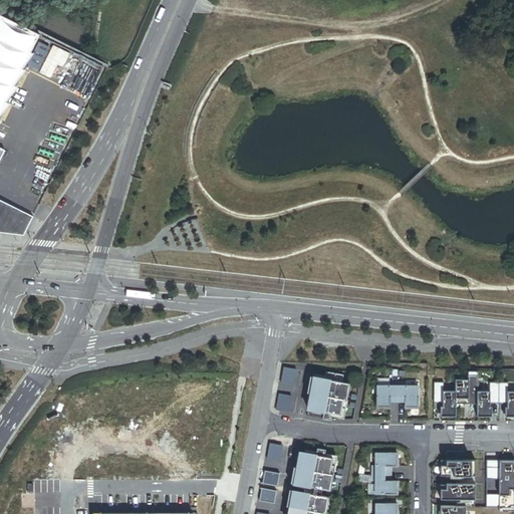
[(0,12),(0,115),(3,110),(19,76),(40,32),(38,31),(32,28),(0,12)]
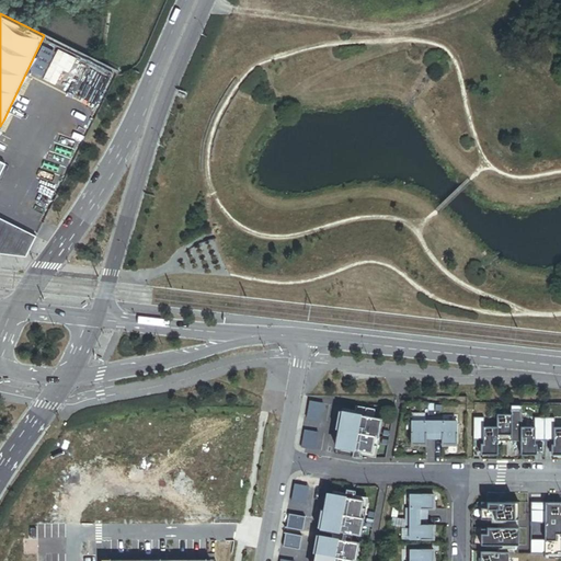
[(35,235),(0,216),(0,253),(24,256),(35,235)]
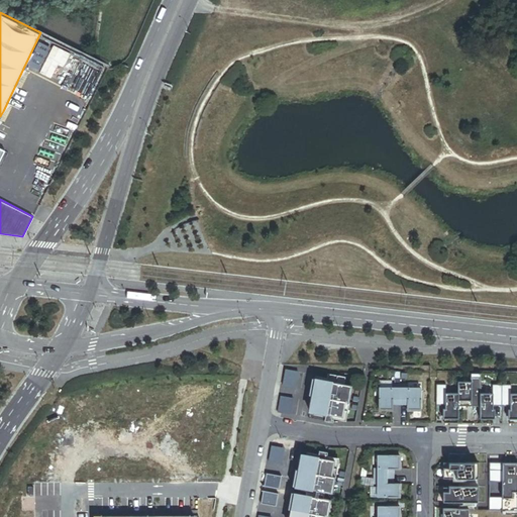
[(448,386),(439,386),(439,406),(448,406),(448,420),(461,420),(461,407),(483,407),(483,419),(496,419),(496,407),(510,407),(510,420),(516,420),(516,394),(510,395),(510,386),(495,386),(495,394),(483,394),(483,374),(474,374),(474,382),(462,382),(462,394),(448,394),(448,386)]
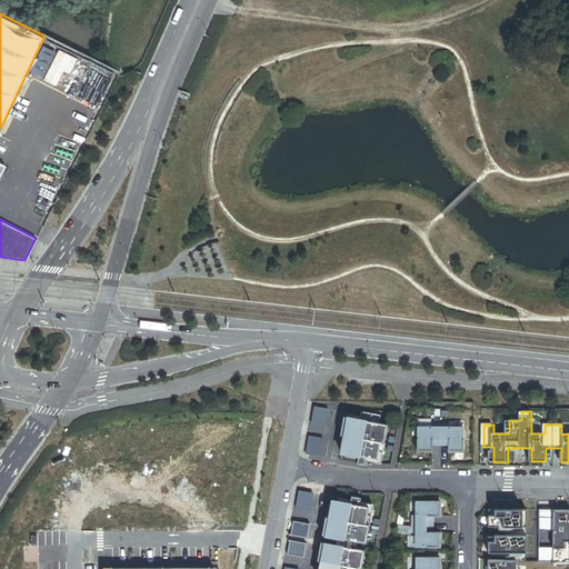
[(378,430),(380,416),(367,413),(366,422),(347,419),(343,437),(348,438),(347,445),(343,443),(342,453),(378,460),(383,431),(378,430)]
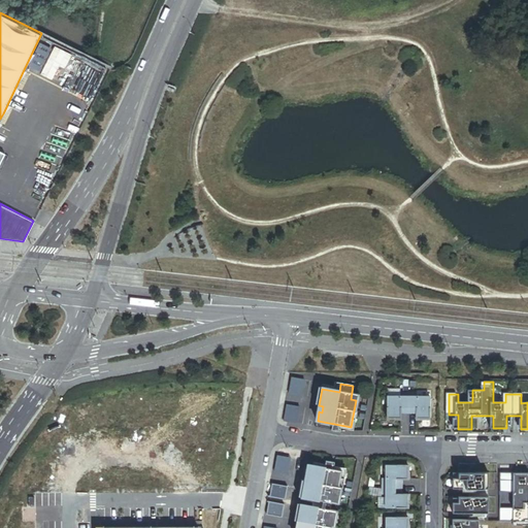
[(411,420),(425,420),(425,398),(384,398),(384,420),(396,420),(396,413),(411,414),(411,420)]
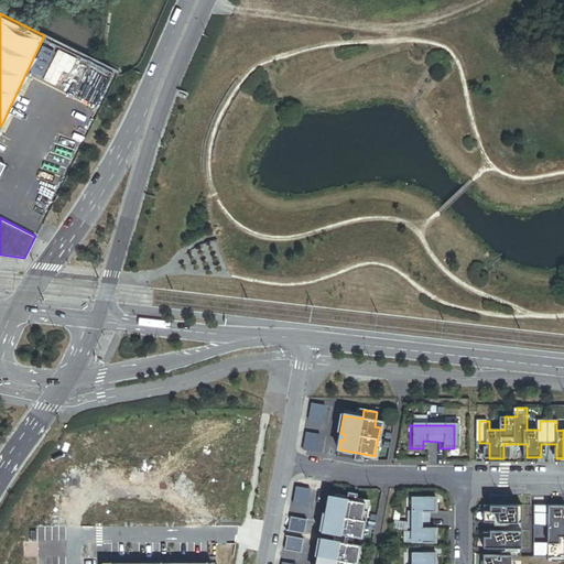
[(311,491),(296,488),(293,505),(307,508),(311,491)]
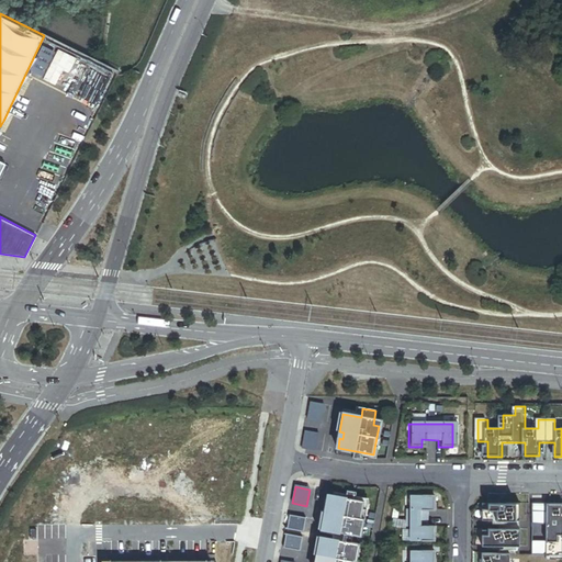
[(355,501),(357,493),(347,492),(346,499),(355,501)]
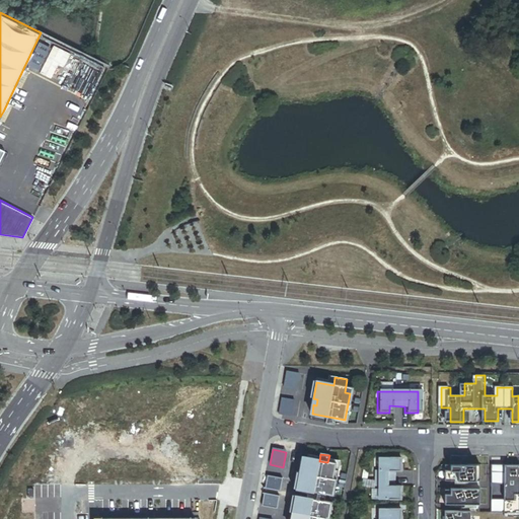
[(325,518),(326,518),(325,518),(329,518),(332,504),(324,503),(327,491),(331,492),(337,463),(327,462),(319,461),(303,458),(302,466),(305,467),(304,474),(300,473),(298,490),(314,493),(313,500),(296,497),(294,514),(297,514),(296,518),(325,518)]
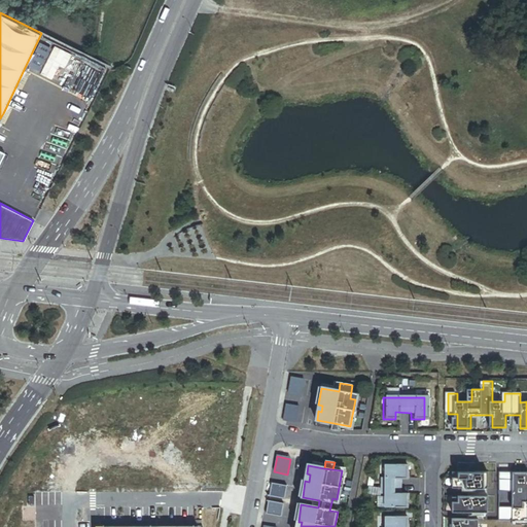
[(382,508),(407,508),(406,494),(392,493),(393,480),(407,480),(407,465),(380,465),(381,479),(378,479),(379,496),(382,496),(382,508)]
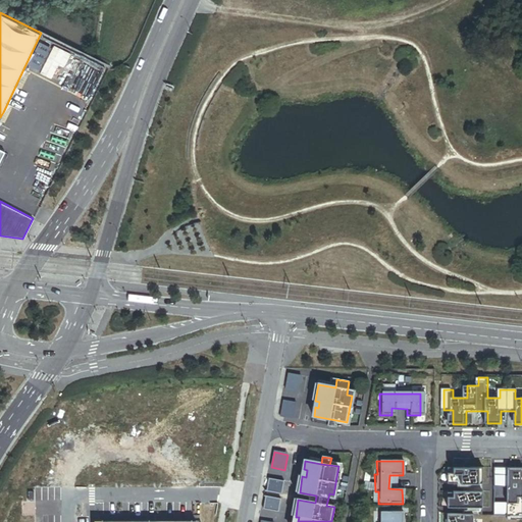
[(478,462),(452,462),(452,465),(447,465),(447,480),(478,479),(478,462)]
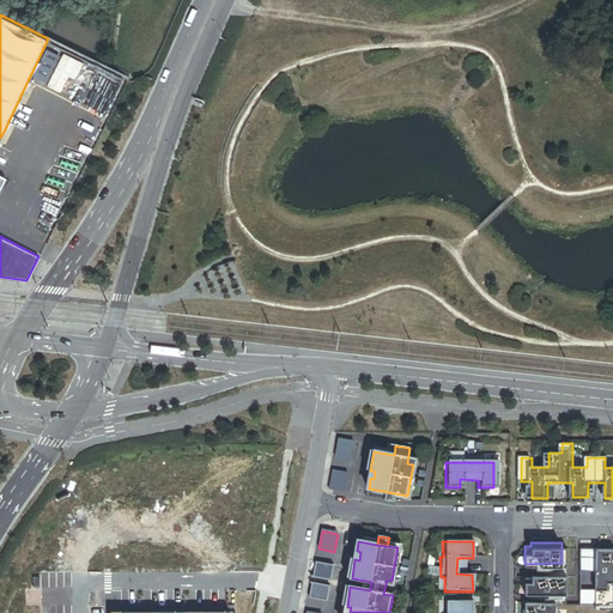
[(612,550),(581,550),(581,572),(596,572),(595,590),(581,590),(581,606),(612,606),(612,550)]
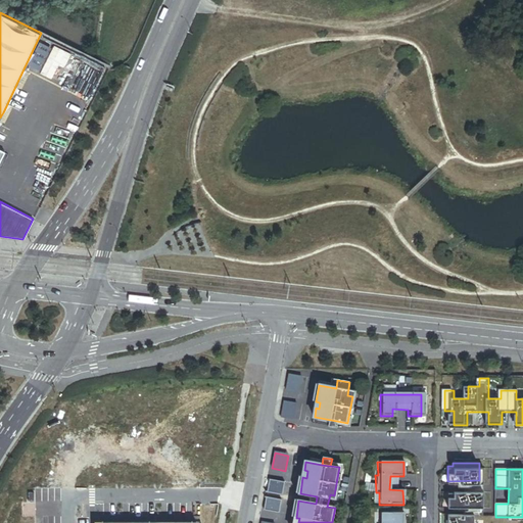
[(285,483),(270,480),(268,493),(283,496),(285,483)]
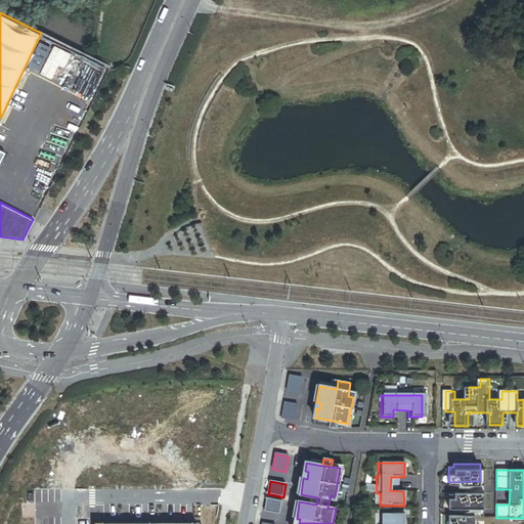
[(453,494),(448,494),(448,507),(484,507),(484,489),(453,489),(453,494)]
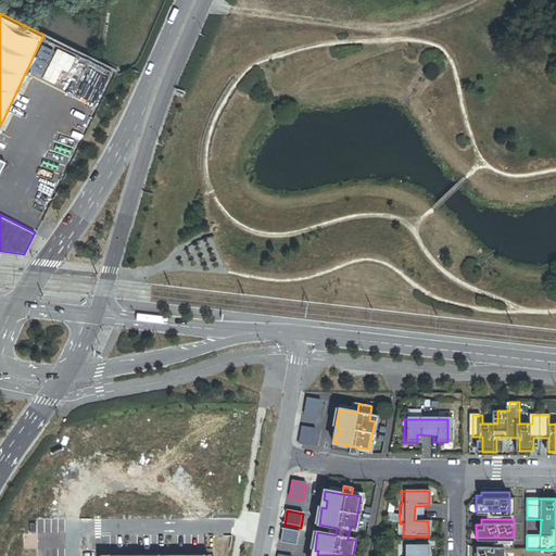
[(298,546),(300,533),(283,530),(281,543),(298,546)]
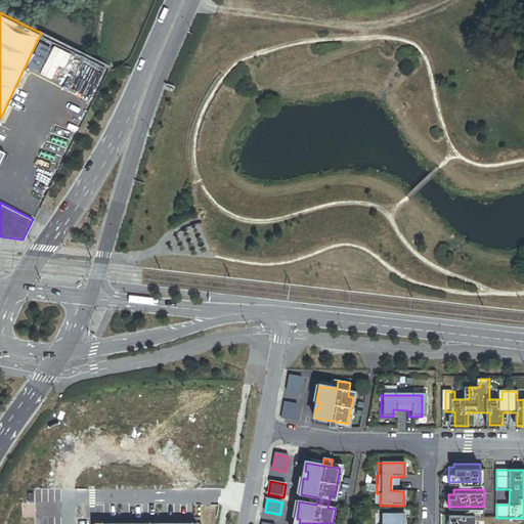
[(187,523),(187,513),(99,513),(98,523),(187,523)]
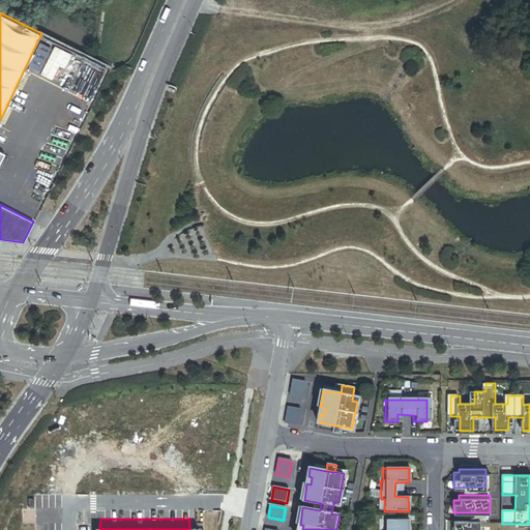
[(479,529),(479,519),(453,519),(452,529),(479,529)]
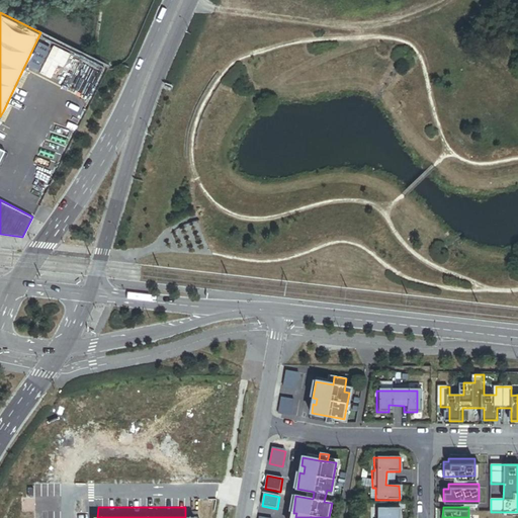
[(398,517),(399,509),(374,509),(374,517),(398,517)]
